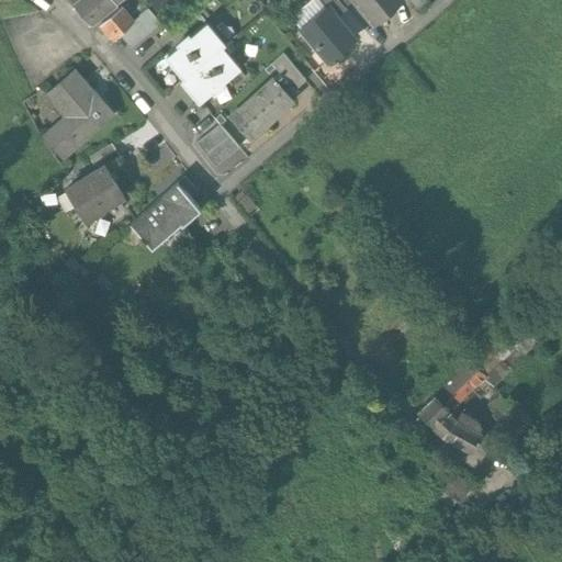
[(82,0),(65,0),(72,9),(82,0)]
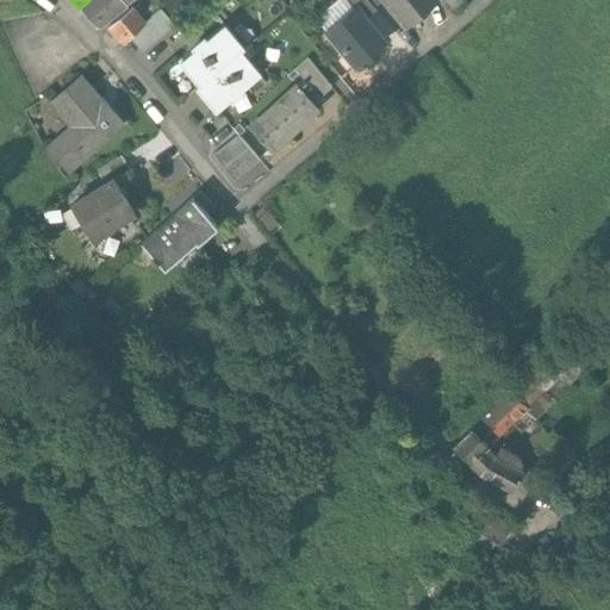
[(125,6),(120,0),(89,0),(79,10),(97,29),(125,6)]
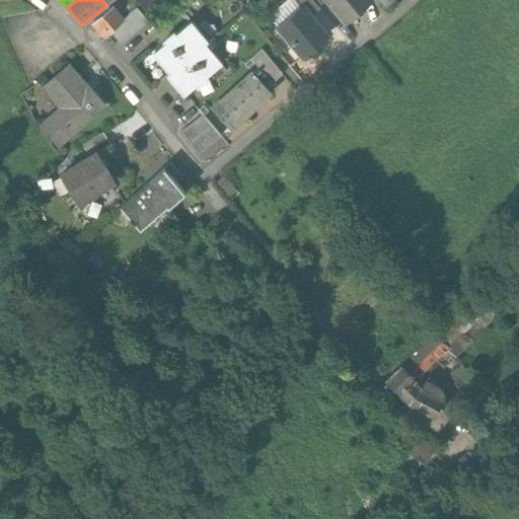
[(142,0),(138,3),(145,13),(161,0),(142,0)]
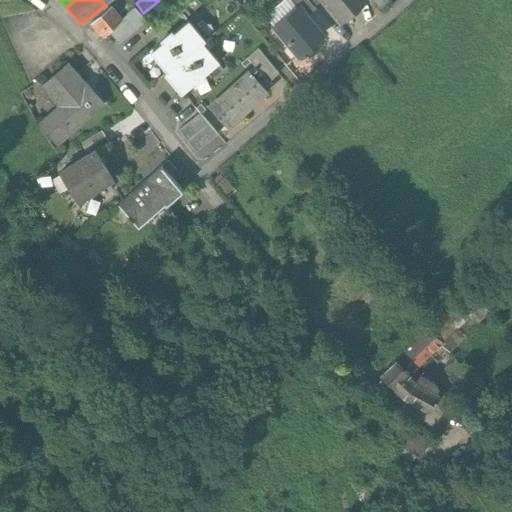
[(316,7),(309,0),(292,0),(298,7),(299,6),(306,15),(316,7)]
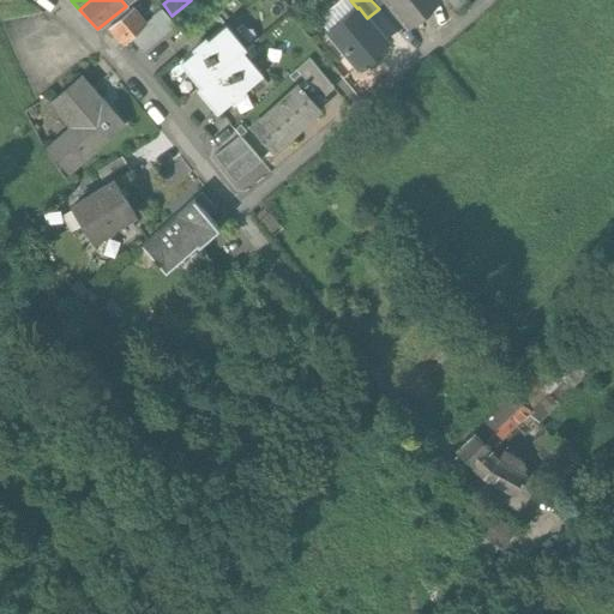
[(433,0),(390,0),(408,22),(433,0)]
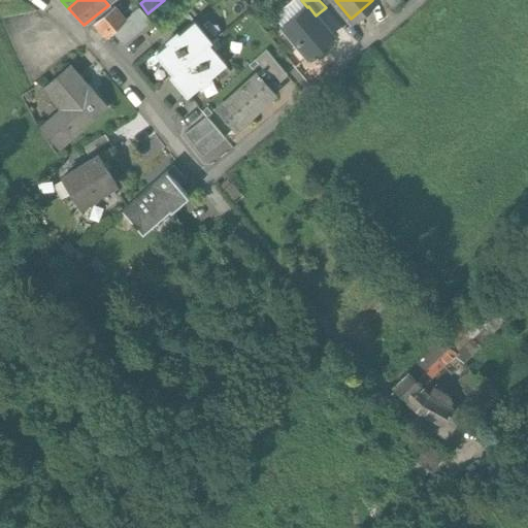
[(307,7),(284,28),(307,55),(332,34),(316,15),(308,6),(307,7)]
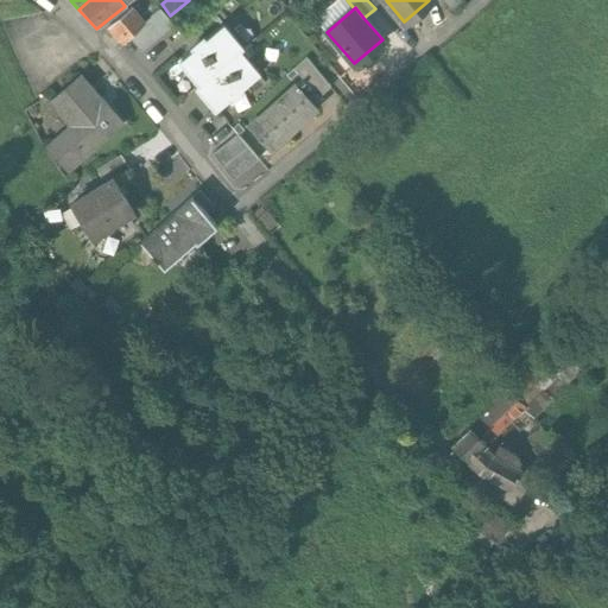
[(131,8),(107,29),(122,46),(128,40),(144,25),(131,8)]
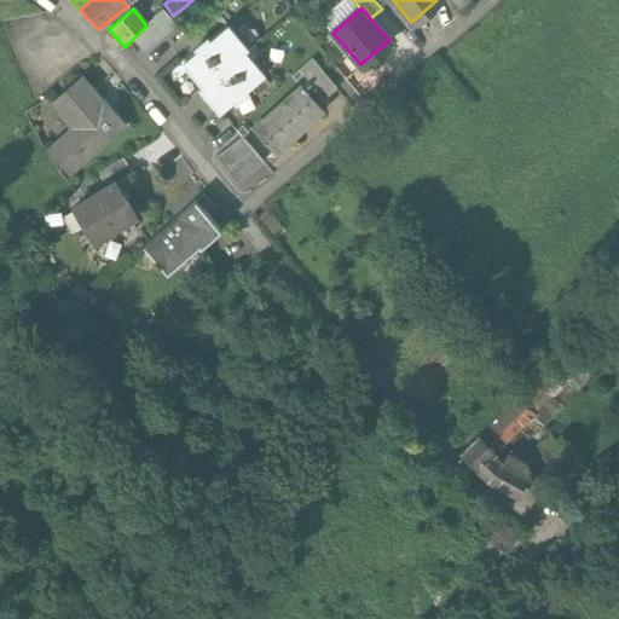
[(144,55),(177,27),(163,10),(146,25),(131,41),(144,55)]
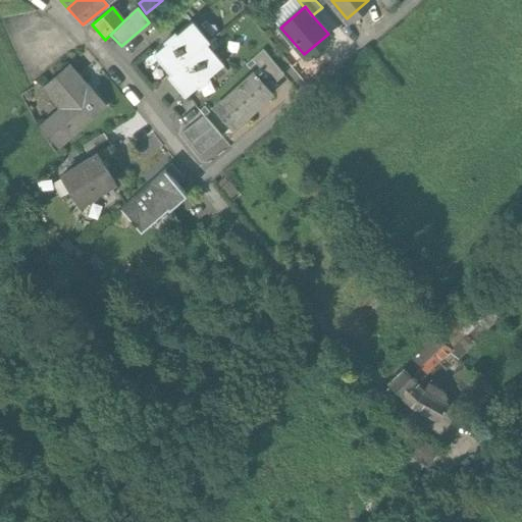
[(209,41),(192,21),(176,35),(174,33),(163,43),(165,45),(153,55),(169,74),(167,76),(167,77),(209,41)]
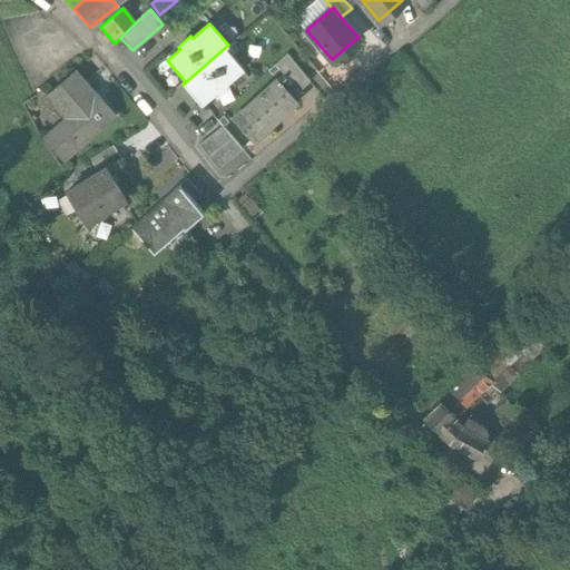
[(228,46),(228,45),(183,85),(202,106),(215,95),(217,97),(229,86),(227,84),(244,69),(226,48),(228,46)]
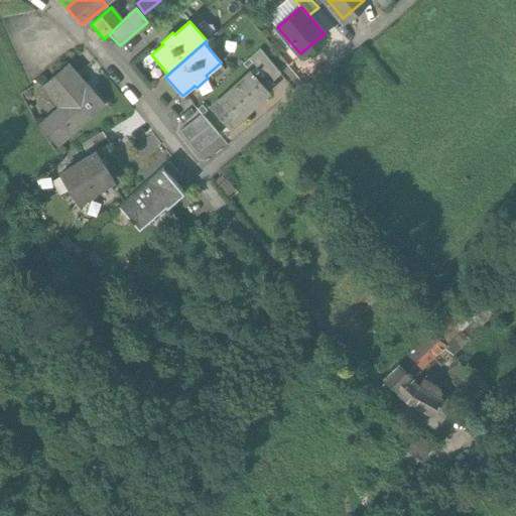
[(280,73),(260,47),(249,57),(257,67),(251,73),(268,91),(275,84),(272,81),(280,73)]
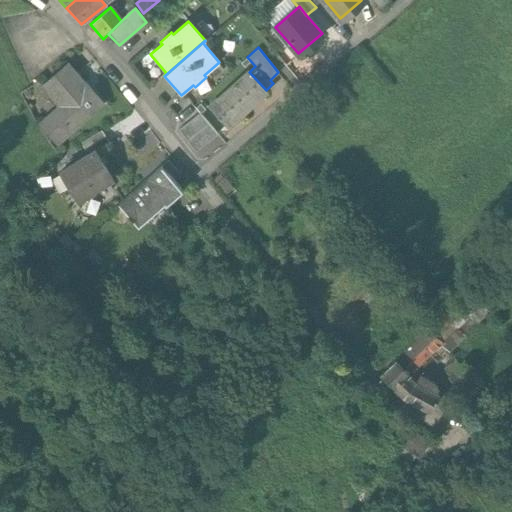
[(90,92),(67,66),(42,88),(65,114),(44,131),(56,145),(103,105),(91,91),(90,92)]
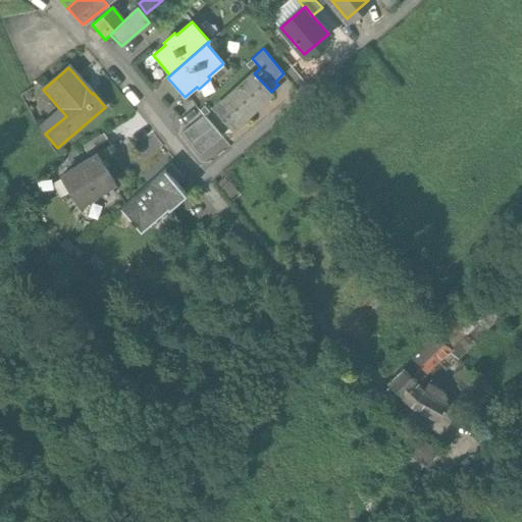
[(254,73),(215,109),(232,127),(271,92),(254,73)]
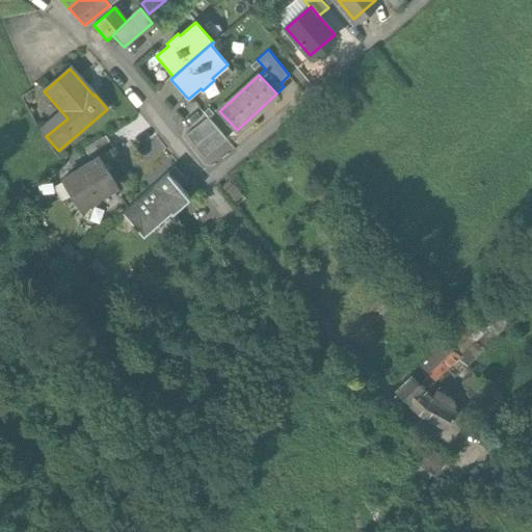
[(225,139),(208,117),(186,135),(204,158),(225,139)]
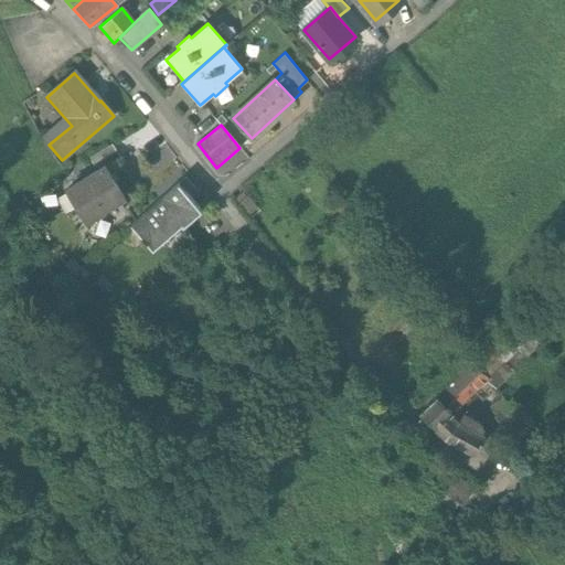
[(112,147),(89,160),(97,173),(105,169),(120,159),(112,147)]
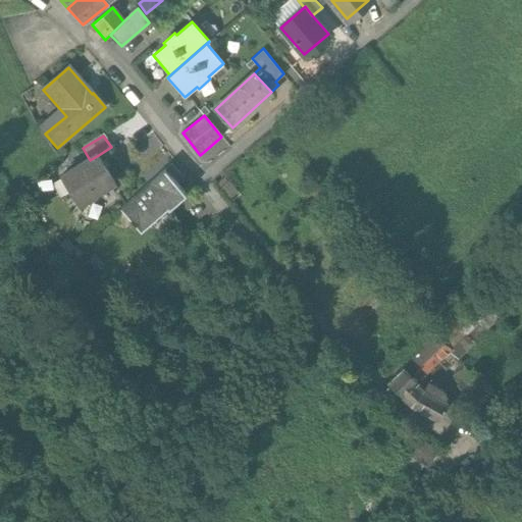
[(90,160),(62,177),(75,199),(90,190),(94,196),(114,184),(97,156),(90,160)]
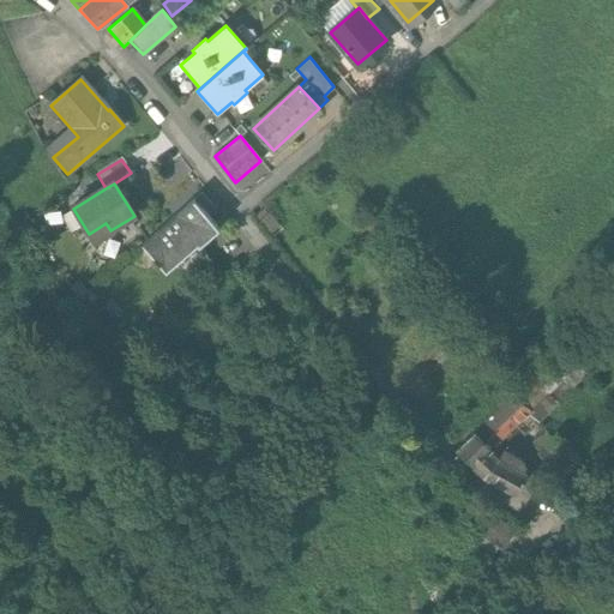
[(194,200),(142,246),(154,259),(151,262),(155,265),(157,264),(166,272),(197,246),(199,247),(220,229),(194,200)]
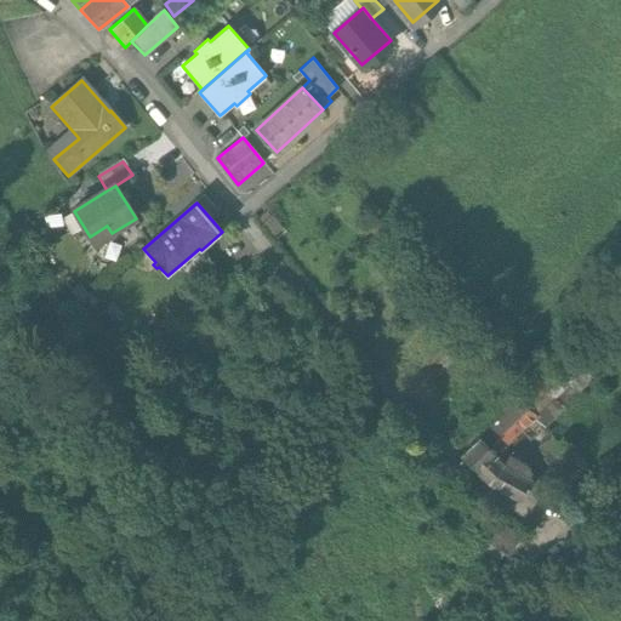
[(519,404),(461,461),(489,489),(520,506),(531,488),(502,471),(493,461),(535,420),(519,404)]
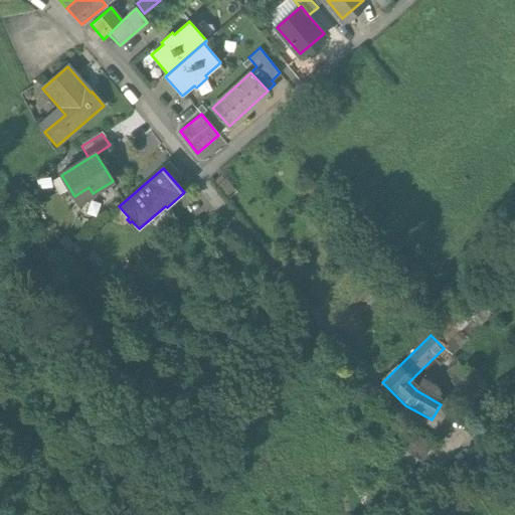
[(461,375),(449,386),(457,395),(469,383),(461,375)]
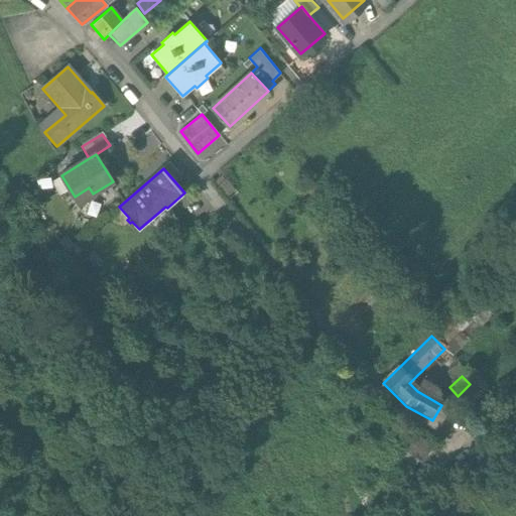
[(422,472),(434,454),(411,438),(399,456),(422,472)]
